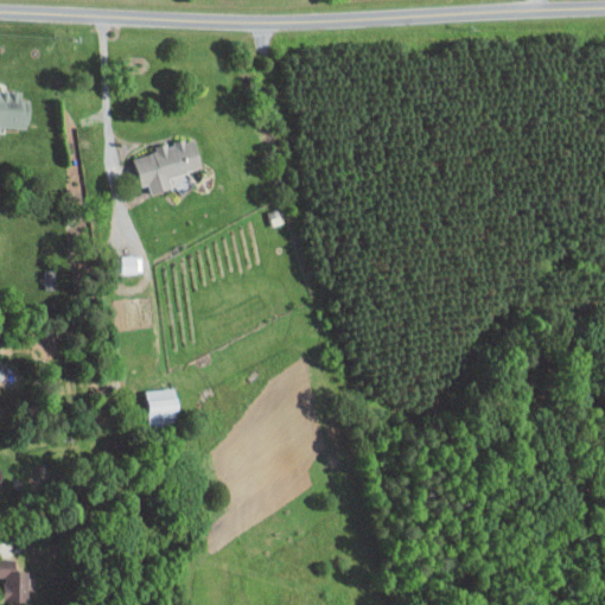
[(0,126),(27,128),(27,123),(30,123),(31,101),(23,100),(23,93),(0,90),(0,126)]
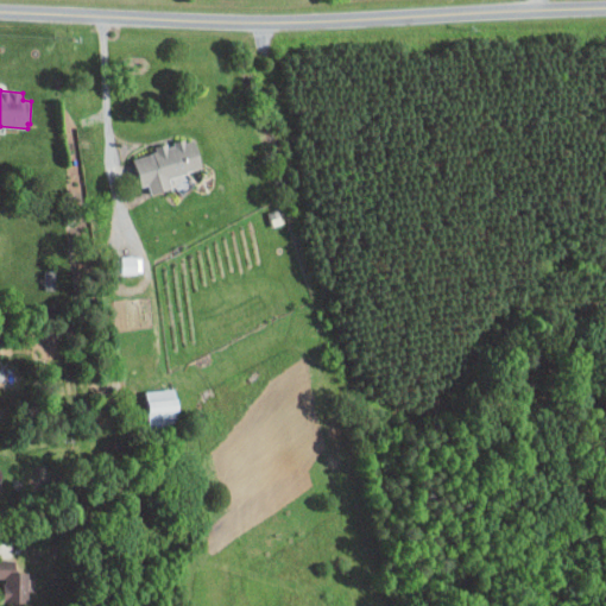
[(134,159),(143,187),(150,185),(152,194),(174,188),(171,178),(189,174),(188,172),(203,168),(195,140),(187,143),(187,139),(176,143),(177,145),(169,147),(168,144),(157,147),(158,151),(155,152),(155,153),(134,159)]
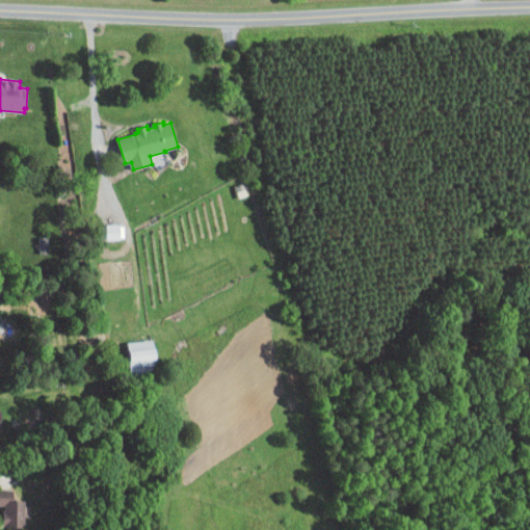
[(99,228),(100,239),(107,238),(108,240),(121,239),(121,238),(126,238),(125,227),(121,227),(121,224),(107,226),(107,228),(99,228)]
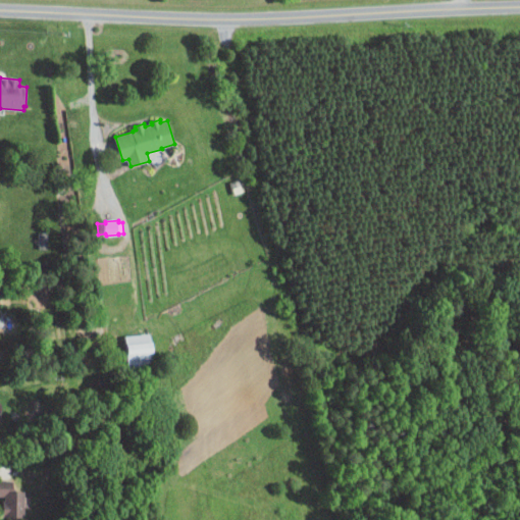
[(40,234),(41,250),(49,250),(49,232),(40,234)]
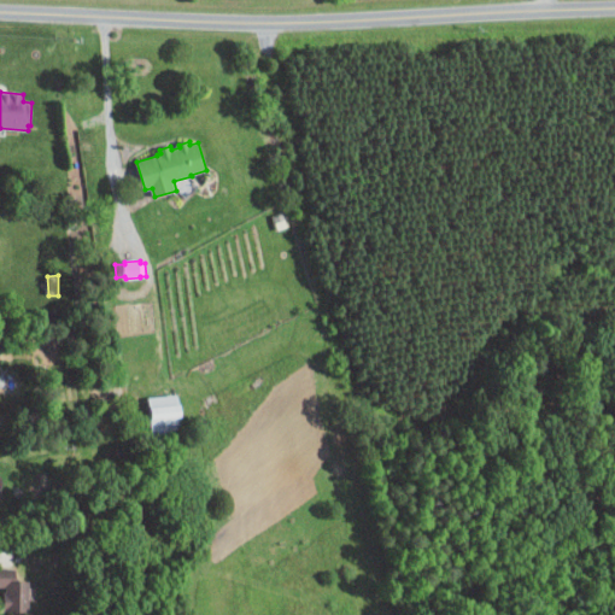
[(150,398),(153,438),(182,435),(179,396),(150,398)]
